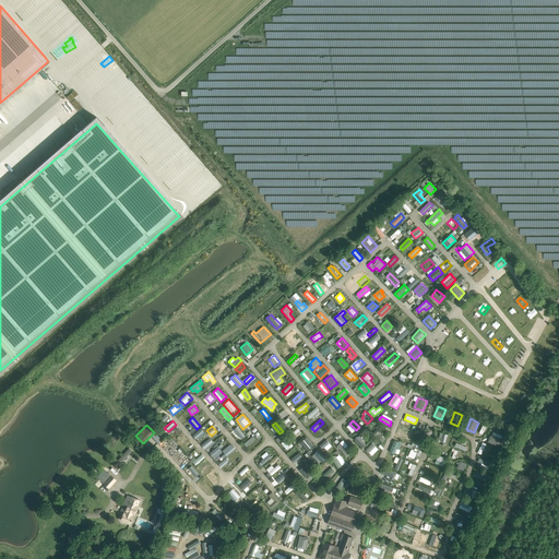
[(237,426),(234,429),(242,439),(246,436),(237,426)]
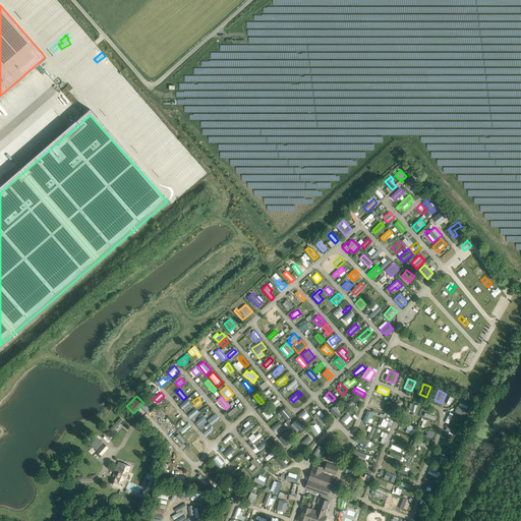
[(184,407),(186,409),(192,404),(188,399),(180,405),(182,408),(184,407)]
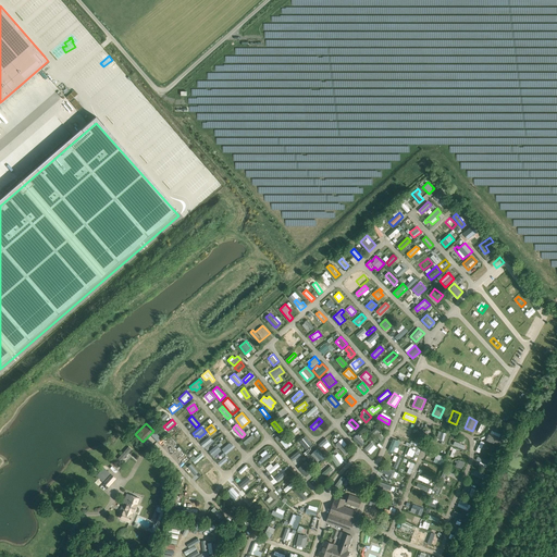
[(361,431),(354,438),(362,446),(366,442),(360,437),(363,433),(361,431)]
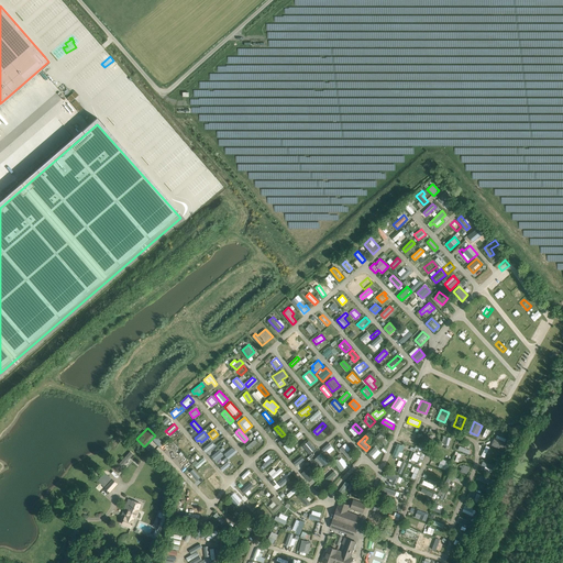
[(442,444),(450,445),(451,438),(443,435),(442,444)]
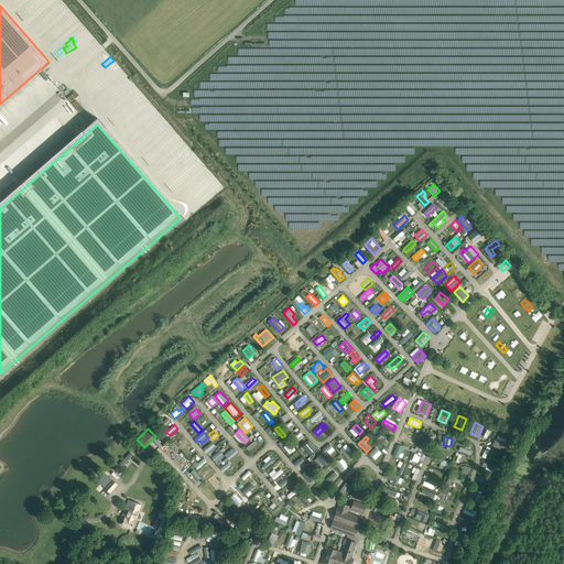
[(495,441),(492,446),(503,451),(507,443),(502,442),(496,438),(495,441)]
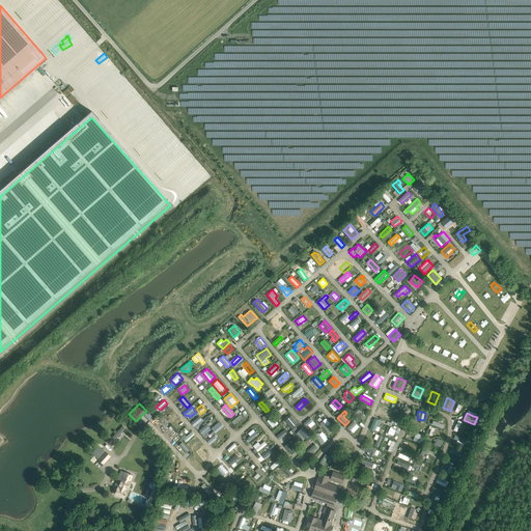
[(241,414),(232,421),(234,424),(244,417),(241,414)]
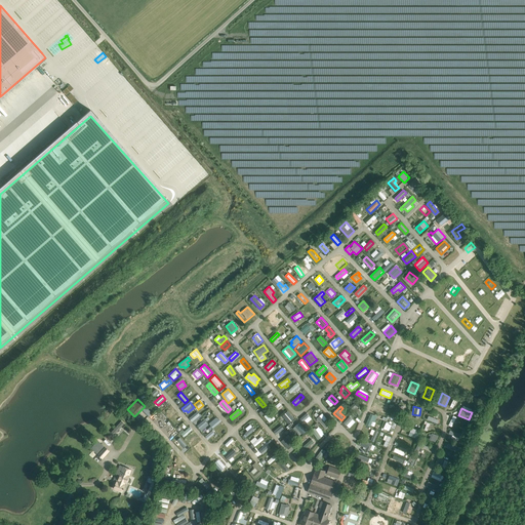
[(289,423),(295,418),(288,410),(282,415),(289,423)]
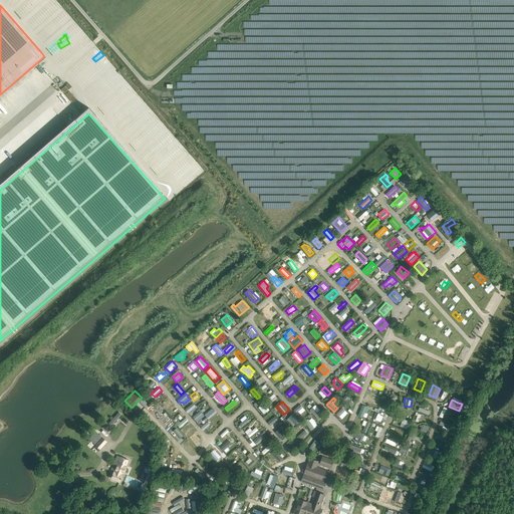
[(264,414),(270,410),(264,403),(259,408),(264,414)]
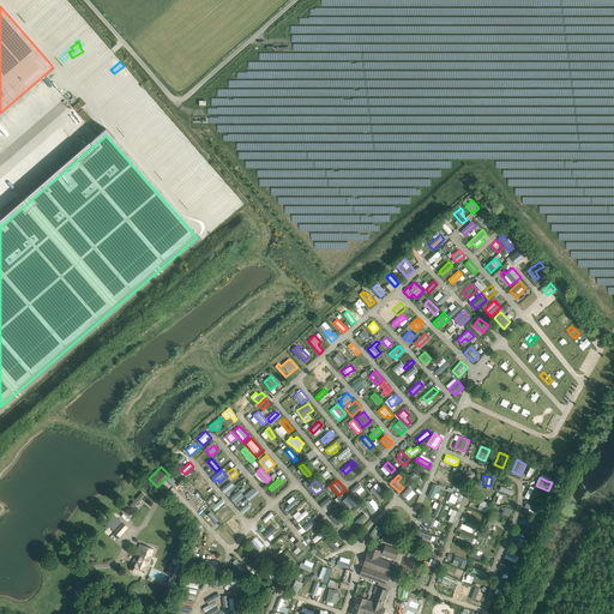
[(437,499),(443,486),(433,482),(428,495),(437,499)]
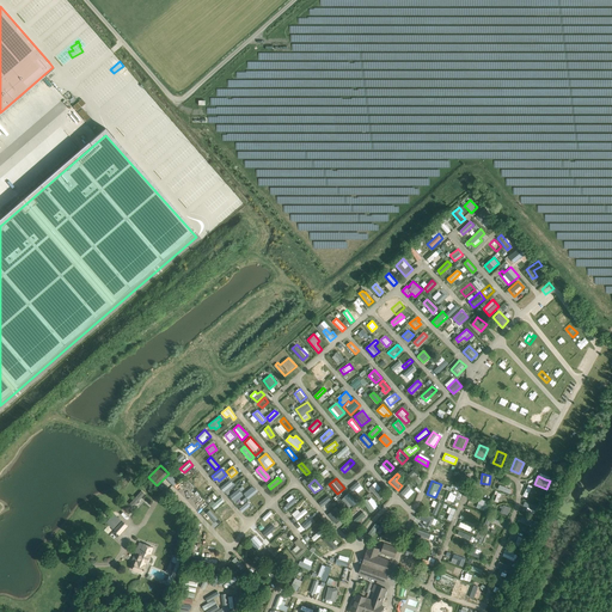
[(528,484),(522,495),(527,497),(533,487),(528,484)]
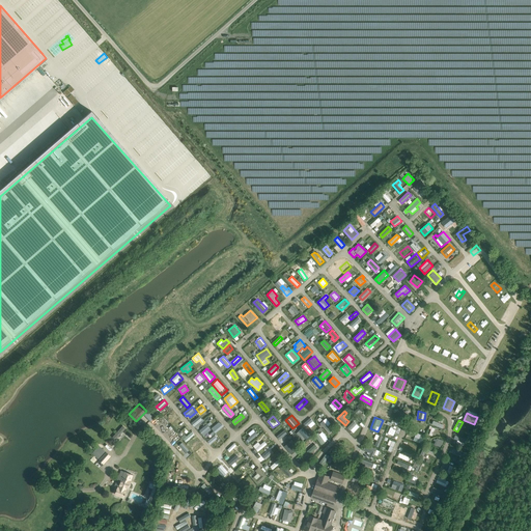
[(220,421),(212,427),(216,432),(224,426),(220,421)]
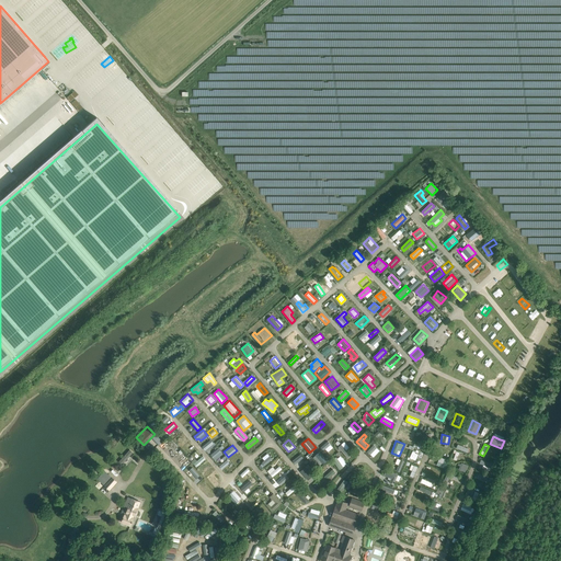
[(218,448),(210,455),(216,460),(224,454),(218,448)]
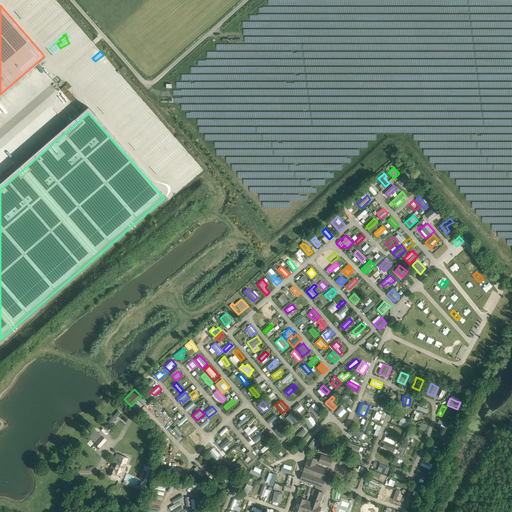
[(119,411),(109,422),(111,424),(121,413),(119,411)]
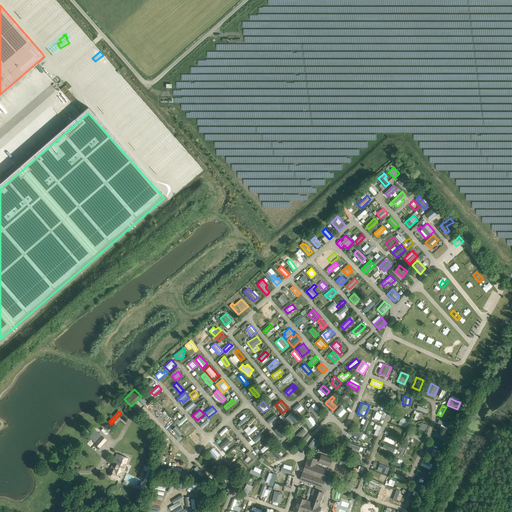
[(286,418),(293,425),(299,419),(292,412),(286,418)]
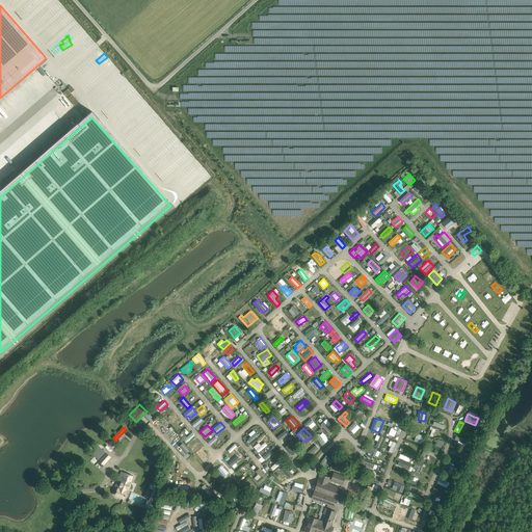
[(394,436),(397,430),(391,428),(389,434),(394,436)]
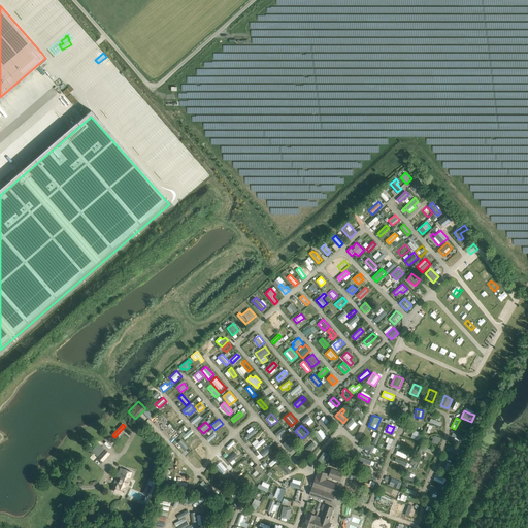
[(246,441),(257,432),(252,427),(249,430),(251,432),(243,438),(246,441)]
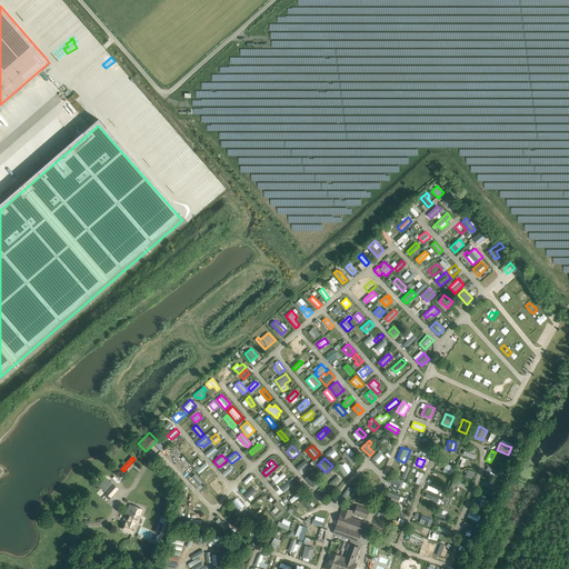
[(306,461),(297,467),(299,470),(308,465),(306,461)]
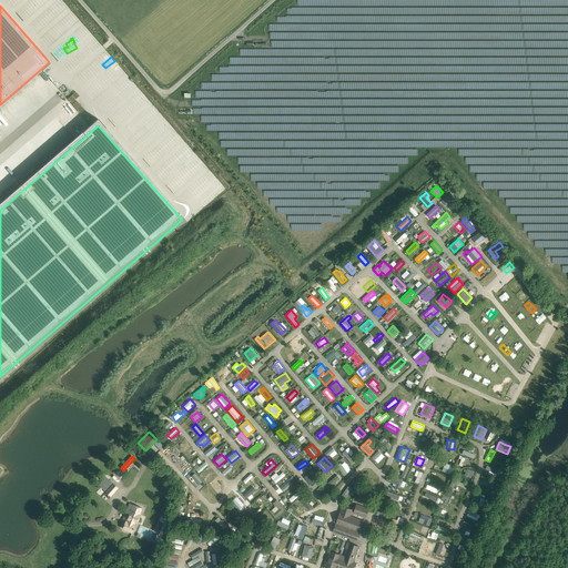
[(194,466),(199,473),(209,465),(206,462),(199,466),(198,464),(194,466)]
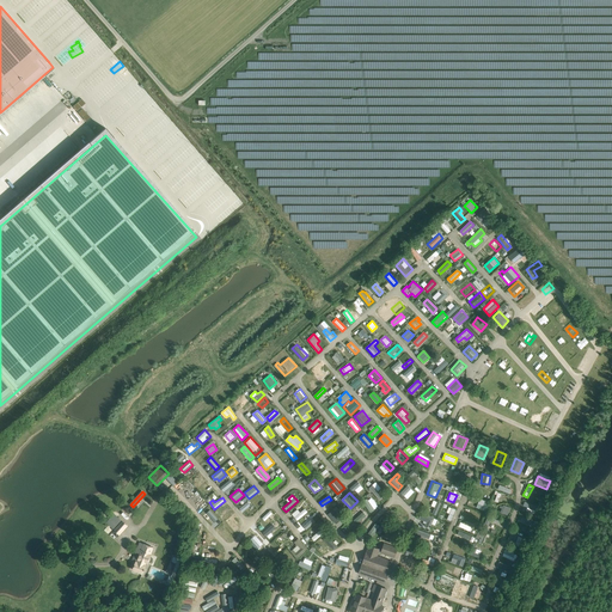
[(373,497),(365,503),(371,512),(379,507),(373,497)]
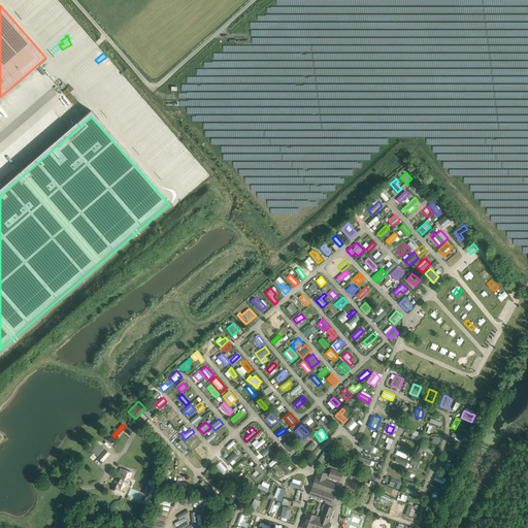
[(420,440),(423,433),(415,430),(411,437),(420,440)]
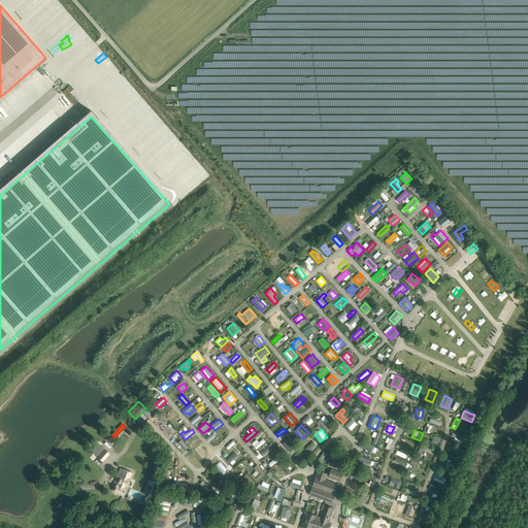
[(372,436),(375,437),(373,442),(376,444),(382,434),(374,431),(372,436)]
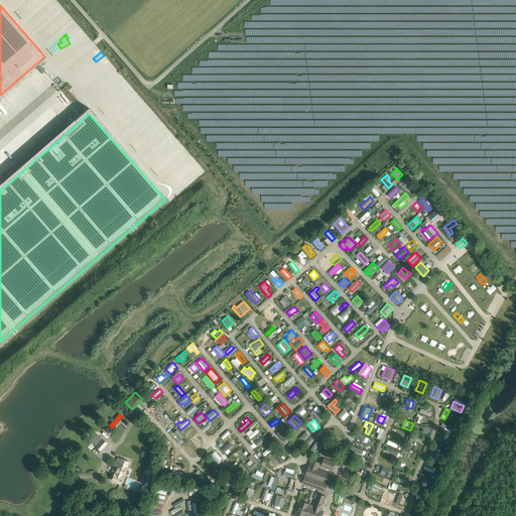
[(210,422),(202,428),(205,432),(212,425),(210,422)]
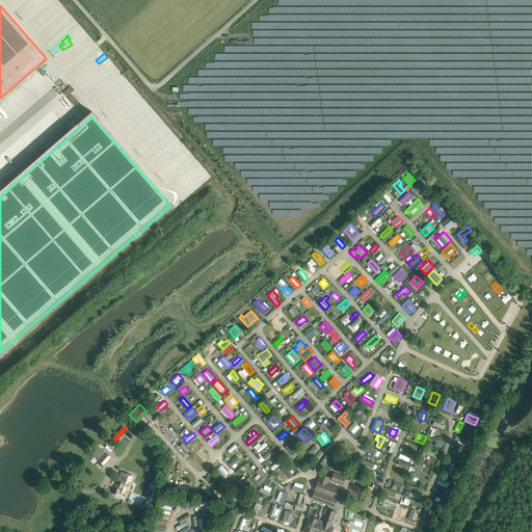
[(467,445),(469,440),(455,435),(454,441),(467,445)]
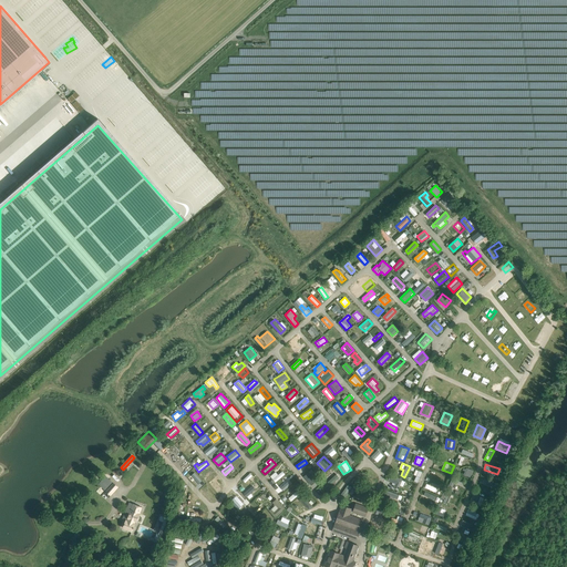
[(466,468),(464,474),(470,477),(473,471),(466,468)]
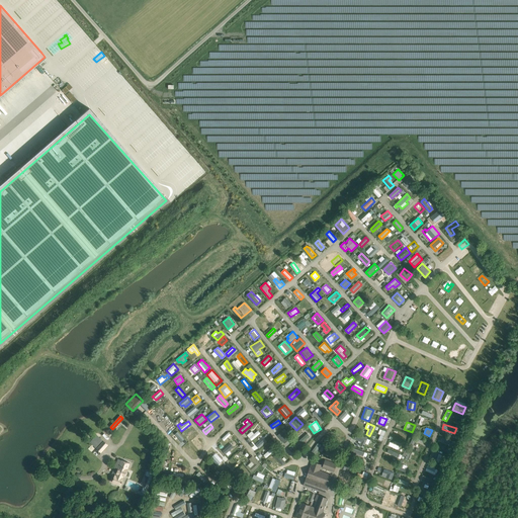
[(251,440),(261,434),(259,430),(254,433),(253,431),(248,434),(251,440)]
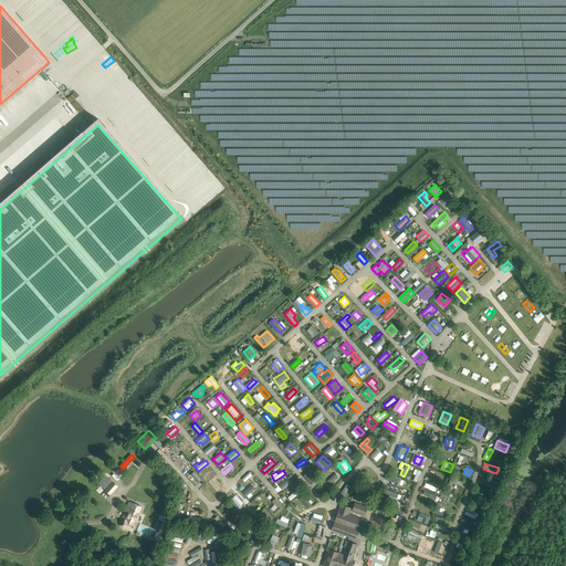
[(250,472),(242,479),(244,482),(252,474),(250,472)]
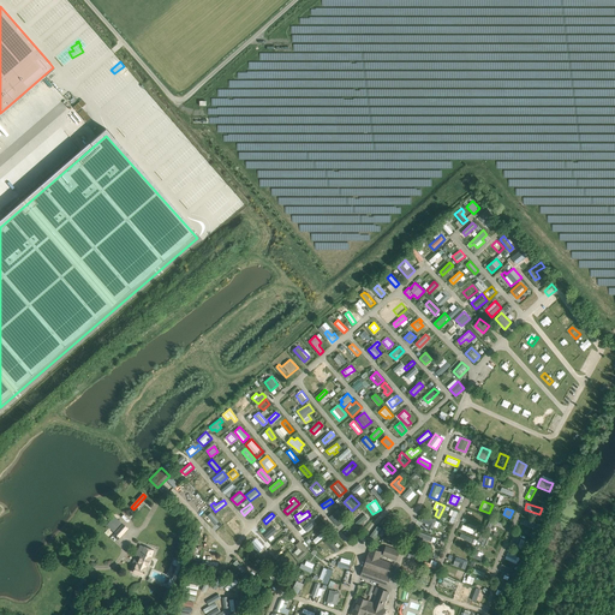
[(359,526),(369,517),(365,513),(356,523),(359,526)]
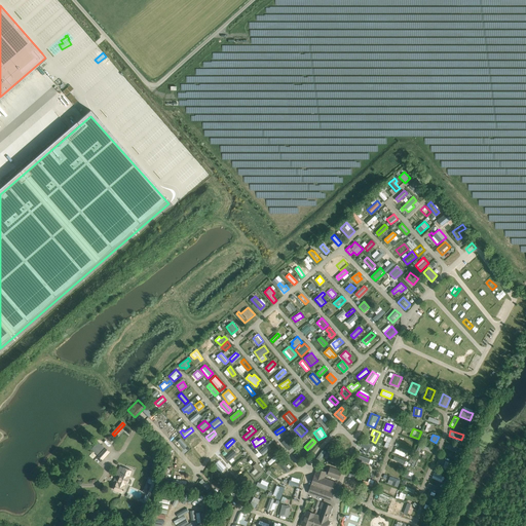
[(363,441),(361,446),(367,448),(367,451),(370,452),(371,450),(374,451),(376,446),(363,441)]
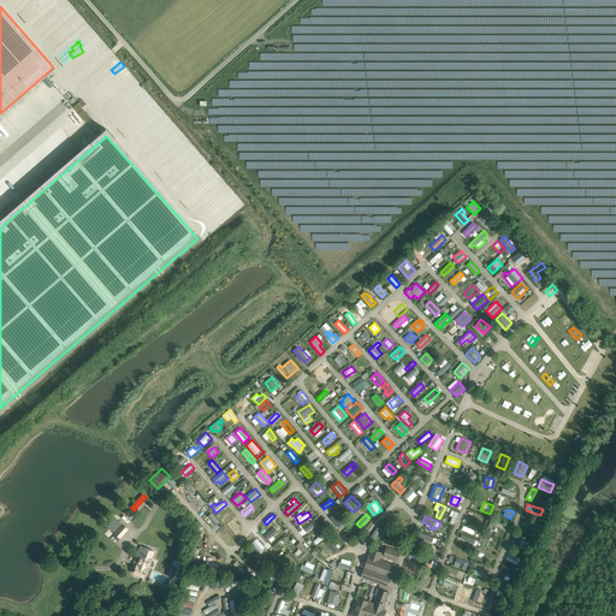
[(525,519),(522,523),(535,529),(538,525),(525,519)]
